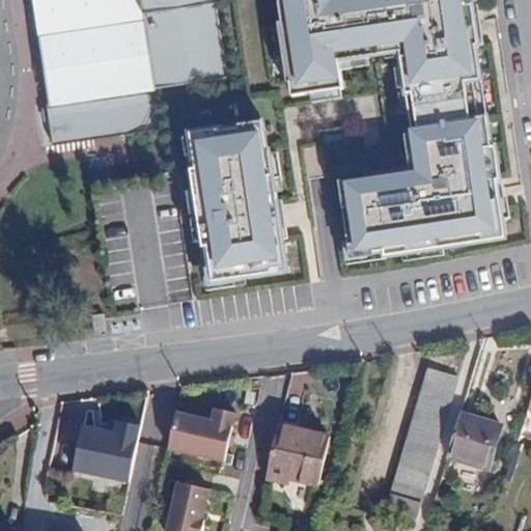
[(29,0),(45,117),(48,145),(160,130),(154,95),(232,82),(218,0),(29,0)]
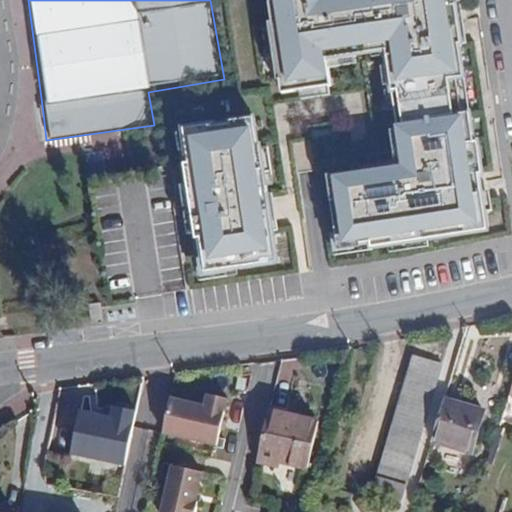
[(263,0),(278,99),(333,92),(328,60),(386,52),(402,162),(328,173),(340,256),(491,234),(473,113),(462,111),(457,82),(465,81),(453,0),(263,0)]
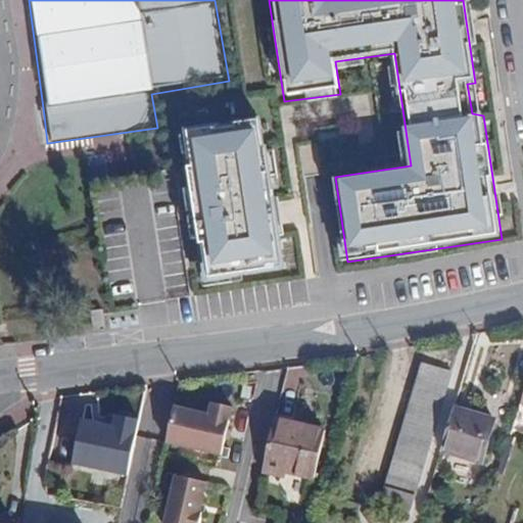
[(272,196),(263,117),(182,129),(191,163),(186,165),(196,243),(205,242),(209,276),(284,266),(278,236),(283,236),(278,195),(272,196)]
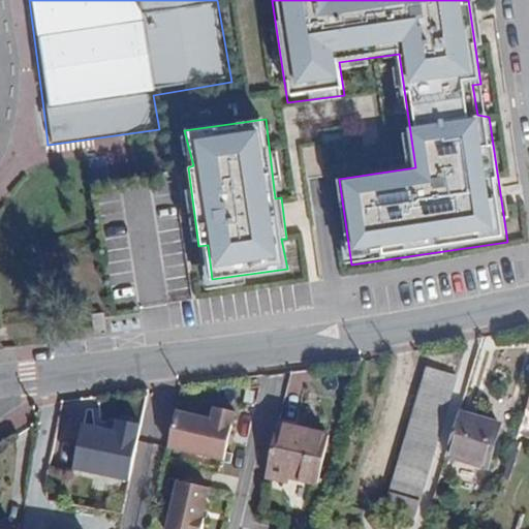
[(382,512),(417,524),(461,379),(427,369),(382,512)]
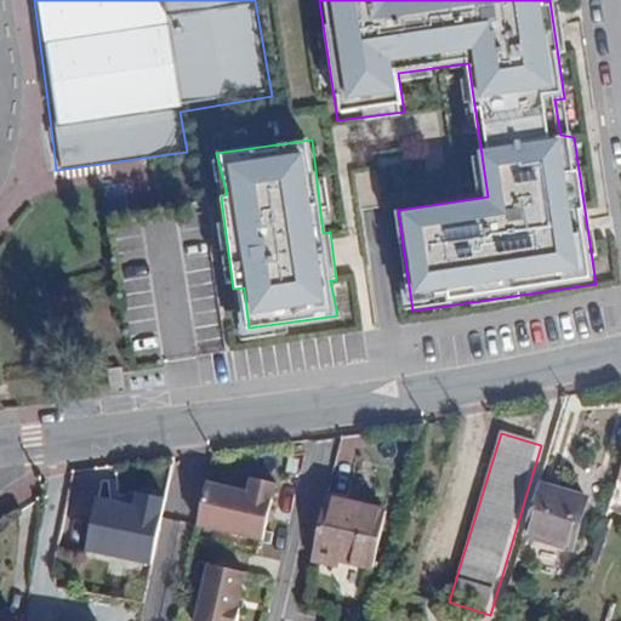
[(246,491),(206,483),(197,528),(263,542),(277,483),(250,477),(246,491)]
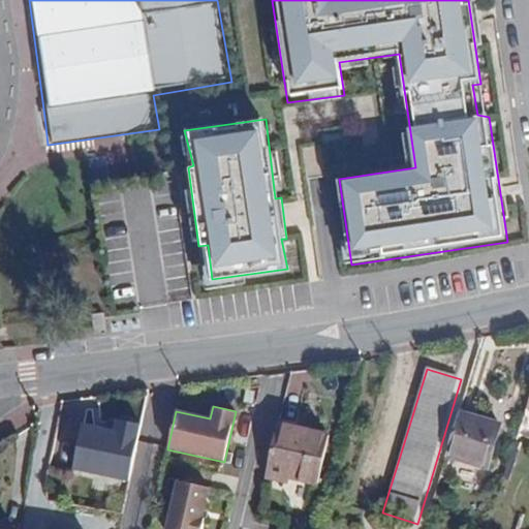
[(488,471),(500,426),(459,413),(445,459),(488,471)]
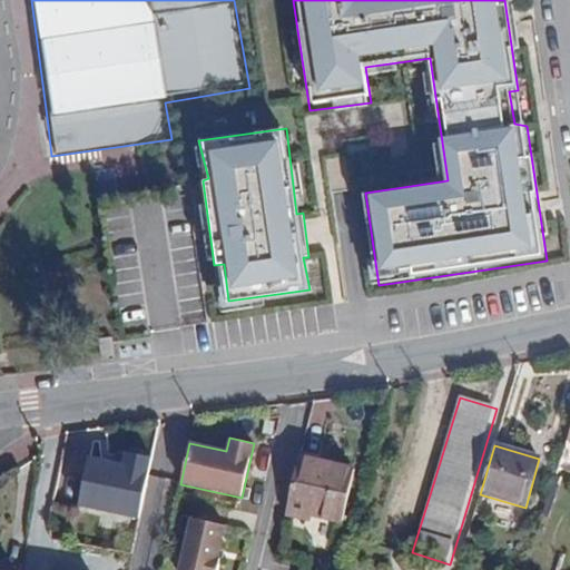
[(150,457),(124,451),(121,463),(86,457),(77,508),(139,519),(150,457)]
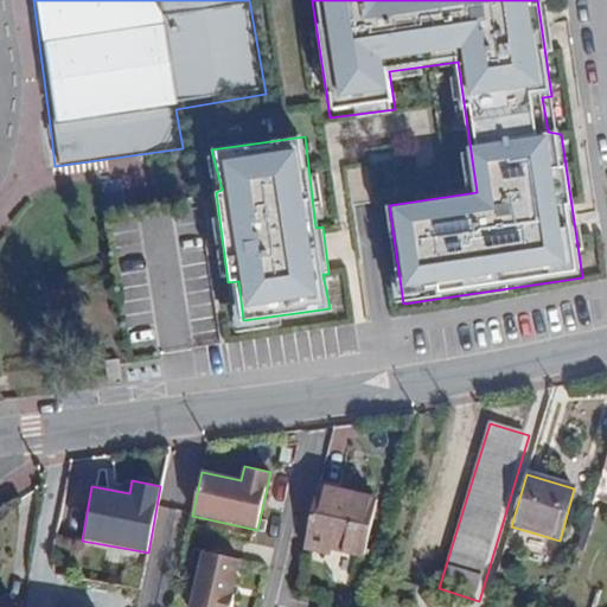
[(365,557),(378,498),(318,485),(305,542),(332,549),(365,557)]
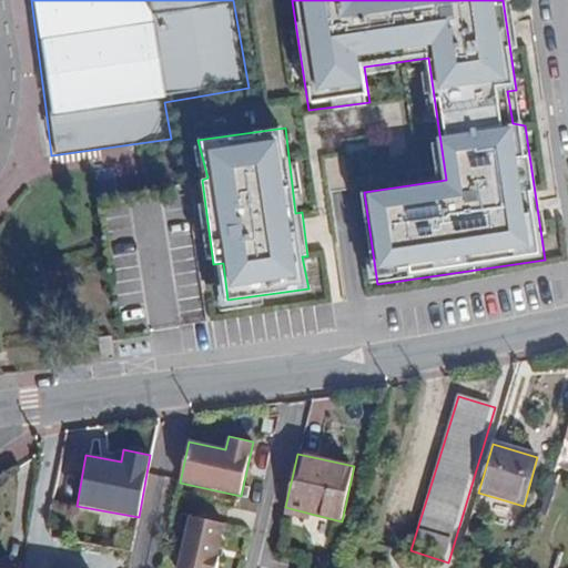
[(311,514),(285,507),(284,515),(310,520),(311,514)]
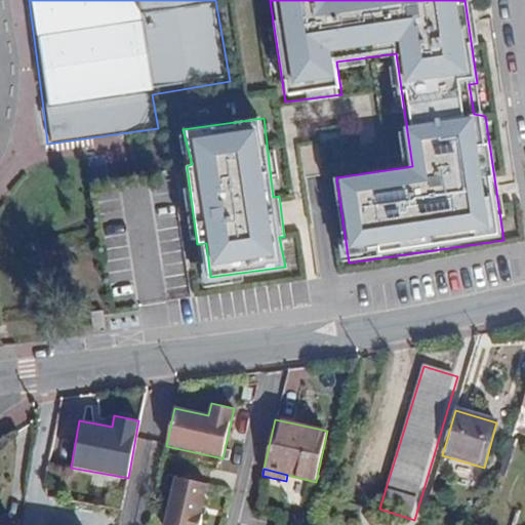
[(198,524),(207,484),(172,477),(162,524),(198,524)]
